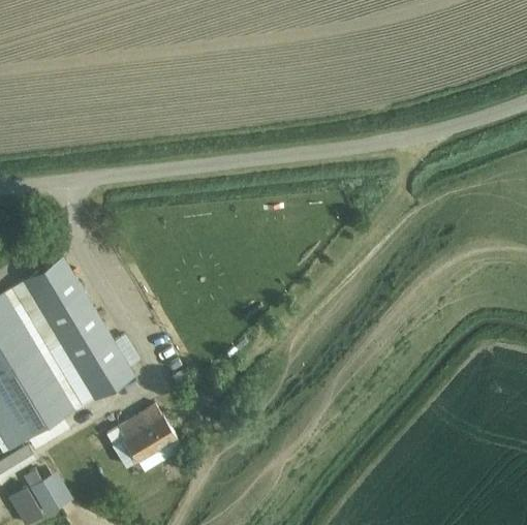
[(65,258),(24,283),(95,401),(135,376),(65,258)]
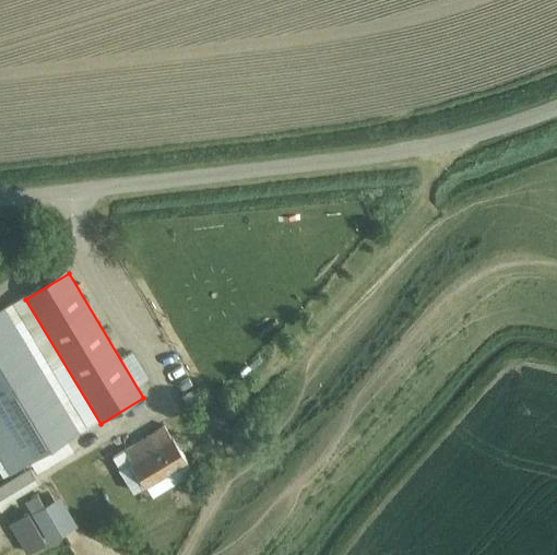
[(6,310),(0,314),(0,455),(13,475),(80,436),(6,310)]
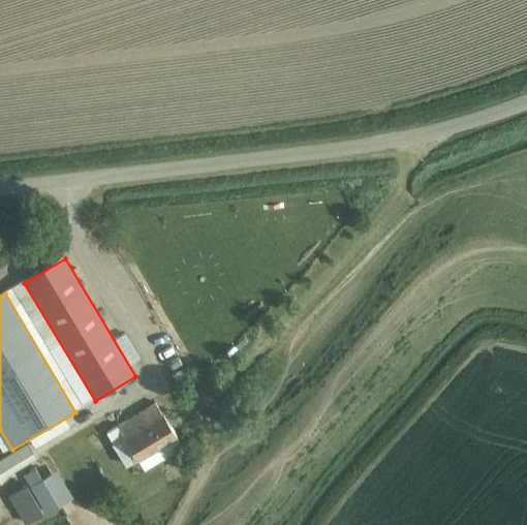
[(156,406),(107,436),(114,446),(124,440),(138,463),(142,461),(148,470),(180,451),(174,441),(178,438),(163,415),(163,417),(156,406)]
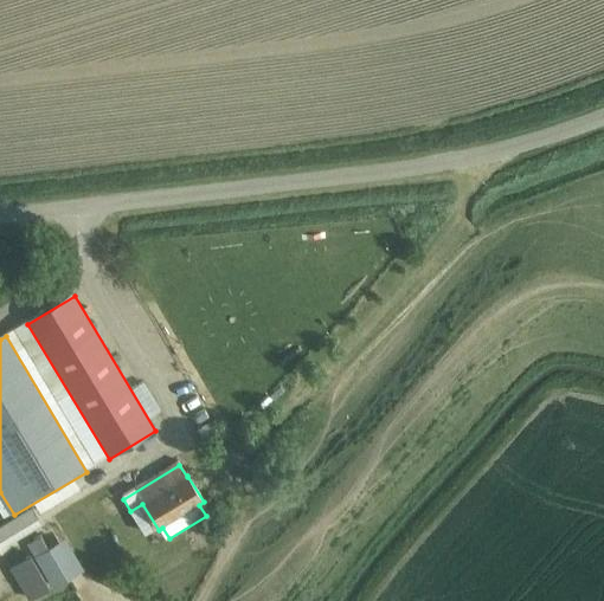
[(34,538),(42,553),(75,538),(69,523),(34,538)]
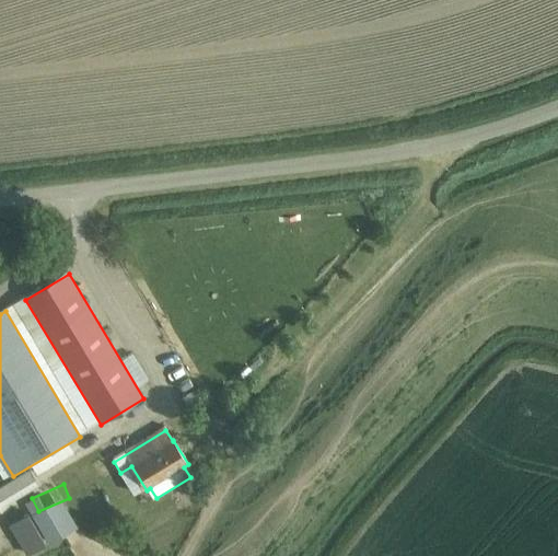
[(86,489),(55,506),(72,539),(104,522),(86,489)]
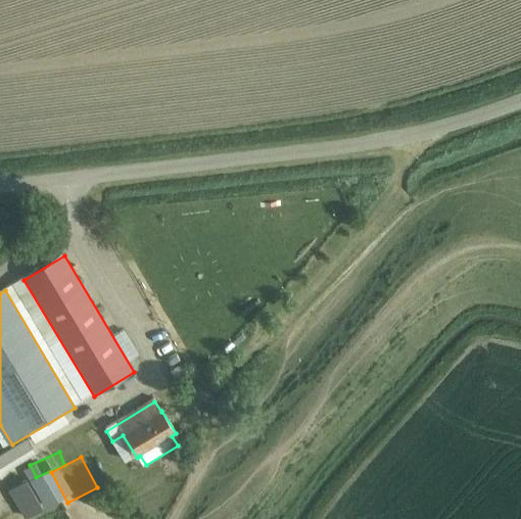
[(40,503),(54,504),(56,489),(41,488),(40,503)]
